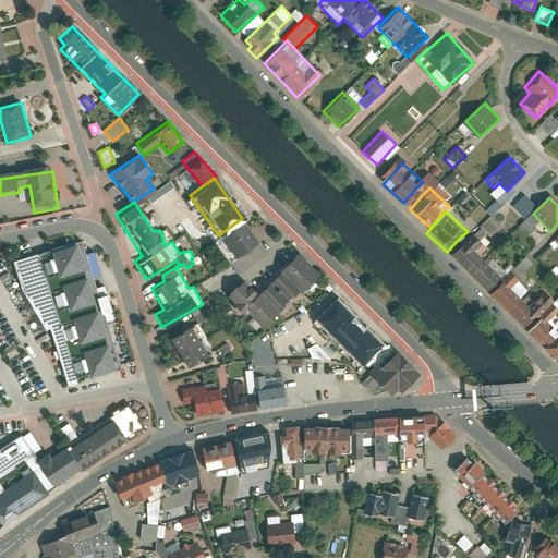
[(235,258),(257,242),(241,221),(219,237),(235,258)]
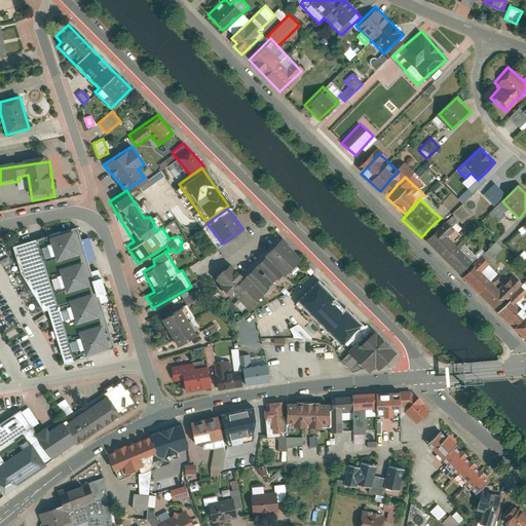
[(435,227),(423,239),(442,257),(455,243),(461,238),(446,224),(441,220),(435,227)]
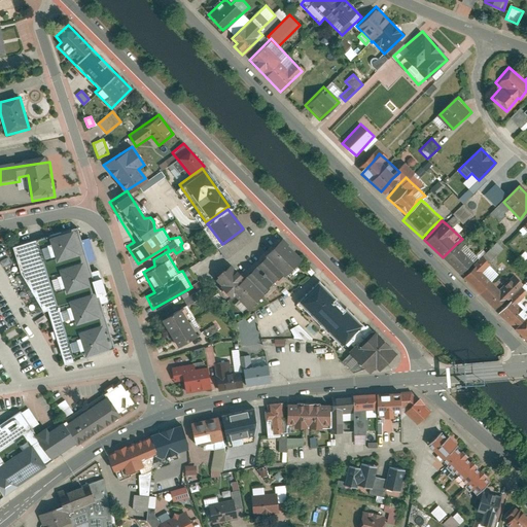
[(115,350),(78,230),(14,248),(20,271),(44,313),(49,312),(65,364),(115,350)]
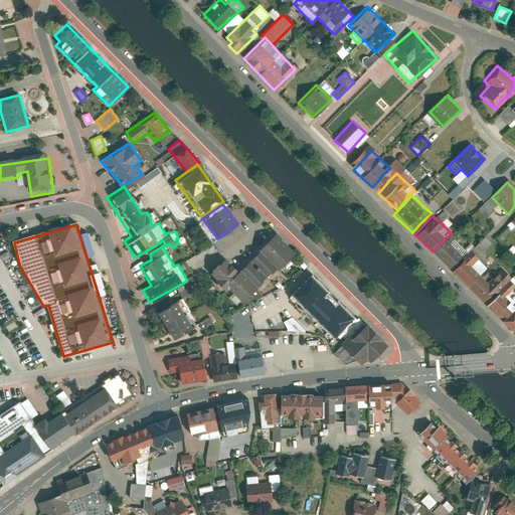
[(290,255),(294,250),(273,233),(265,237),(245,261),(241,264),(235,271),(232,269),(230,265),(222,258),(211,265),(207,271),(212,280),(230,295),(228,298),(236,304),(239,302),(247,292),(252,290),(271,267),(275,270),(283,260),(290,255)]
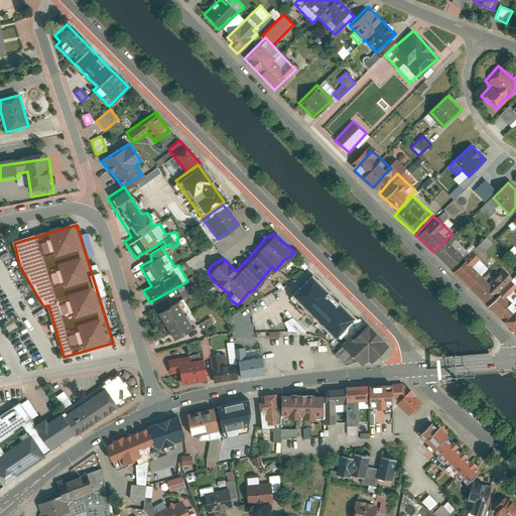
[(486,237),(472,250),(478,257),(492,244),(486,237)]
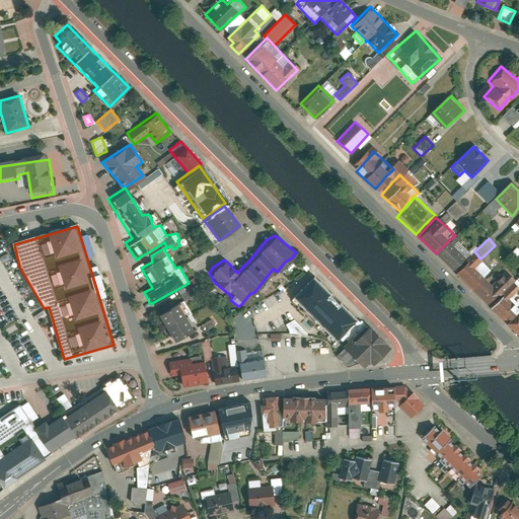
[(455,269),(466,255),(449,240),(438,253),(455,269)]
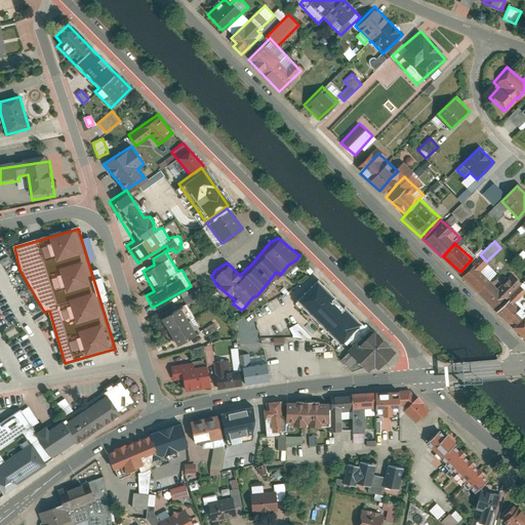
[(475,264),(462,277),(484,297),(497,284),(484,268),(487,264),(480,258),(475,264)]
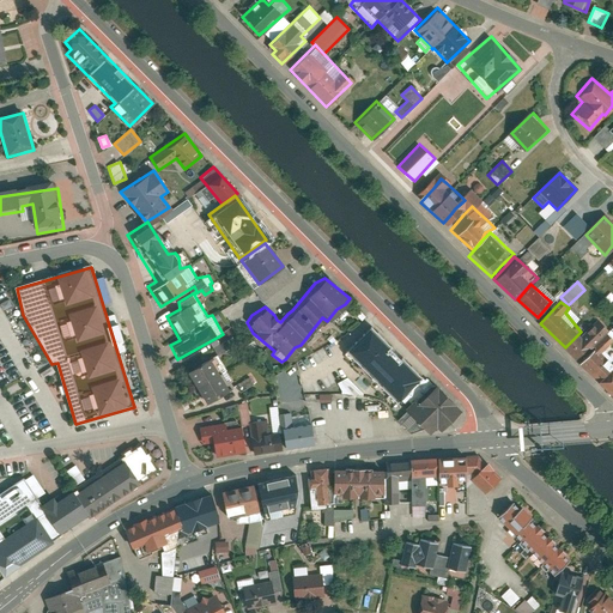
[(580,338),(569,351),(584,368),(600,353),(612,338),(612,335),(598,319),(580,338)]
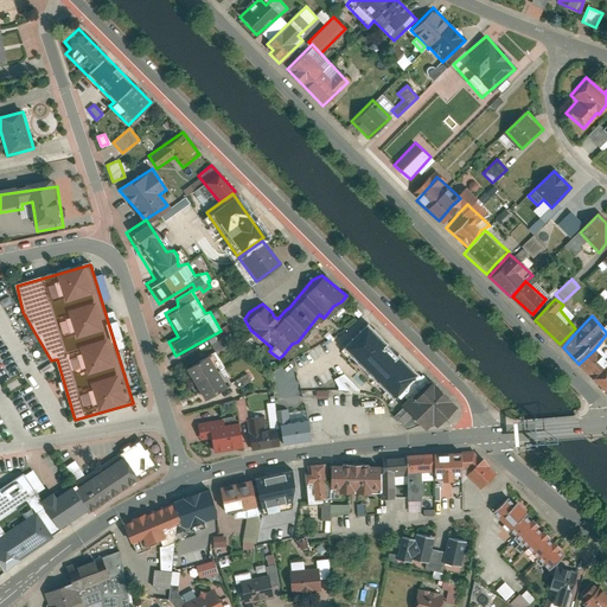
[(360,318),(339,337),(344,342),(365,321),(360,318)]
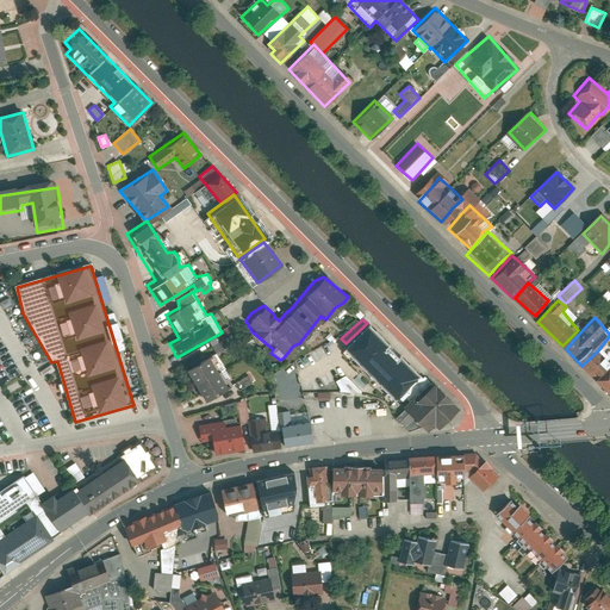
[(371,329),(348,352),(397,403),(419,380),(371,329)]
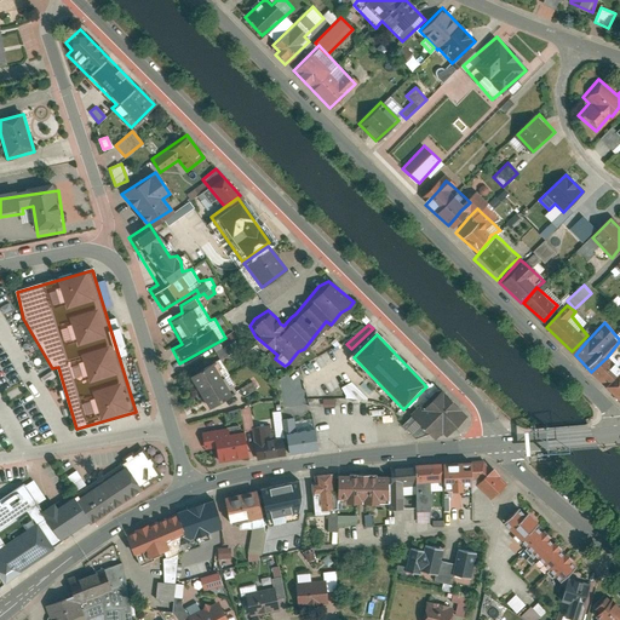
[(216,351),(219,357),(236,349),(234,343),(216,351)]
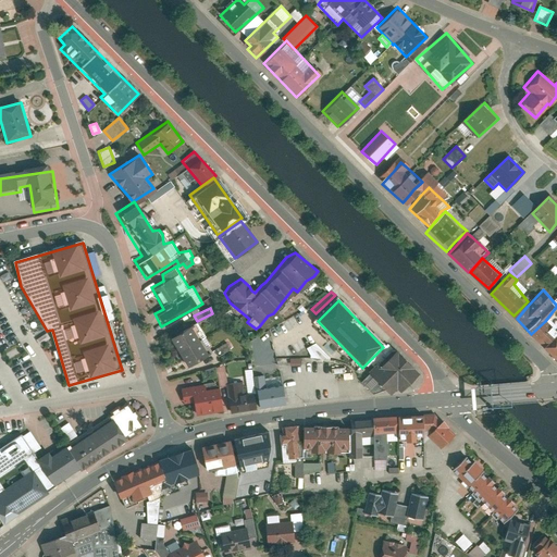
[(195,322),(169,336),(185,367),(211,353),(195,322)]
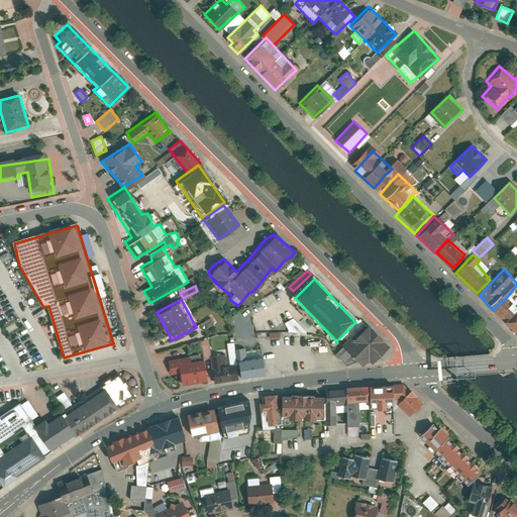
[(516,308),(508,300),(495,312),(516,333),(516,332),(516,308)]
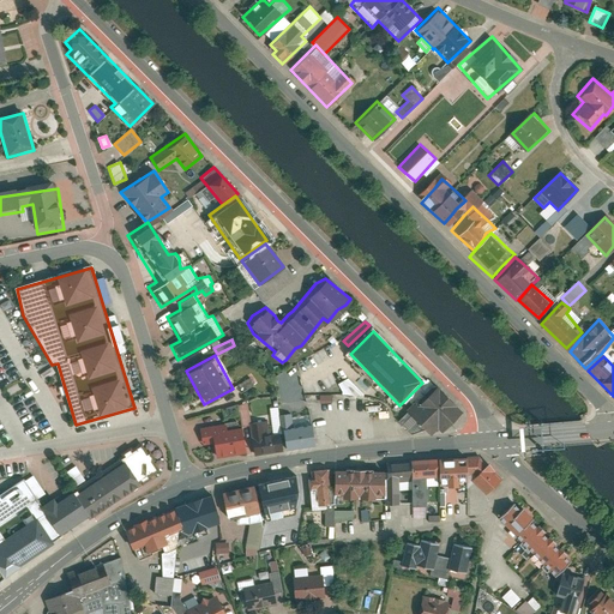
[(11,369),(0,374),(0,378),(5,386),(17,380),(11,369)]
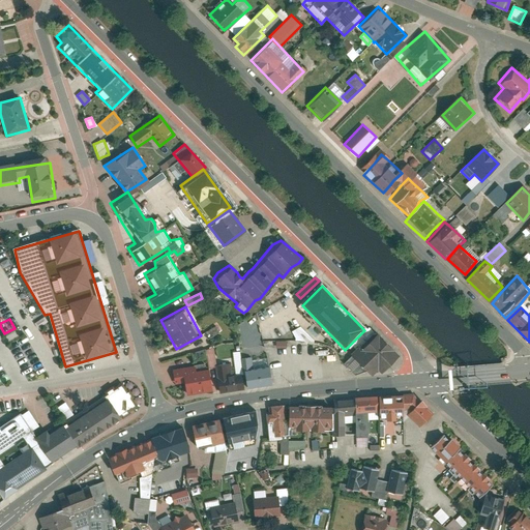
[(302,325),(291,330),(297,344),(308,337),(302,325)]
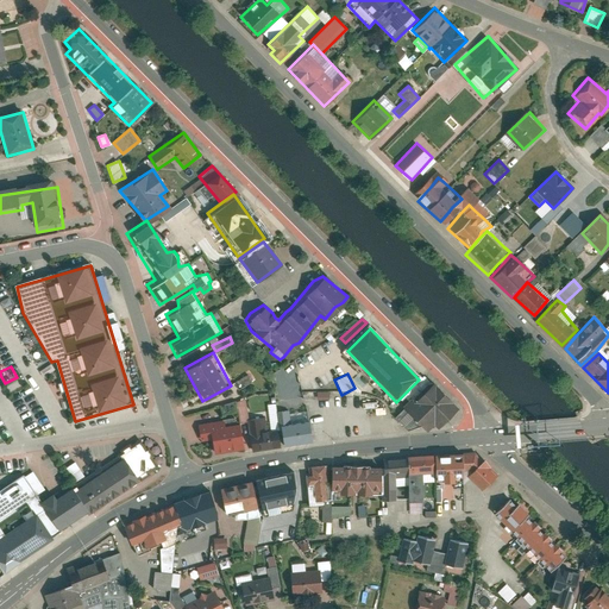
[(234,382),(238,389),(252,382),(249,375),(234,382)]
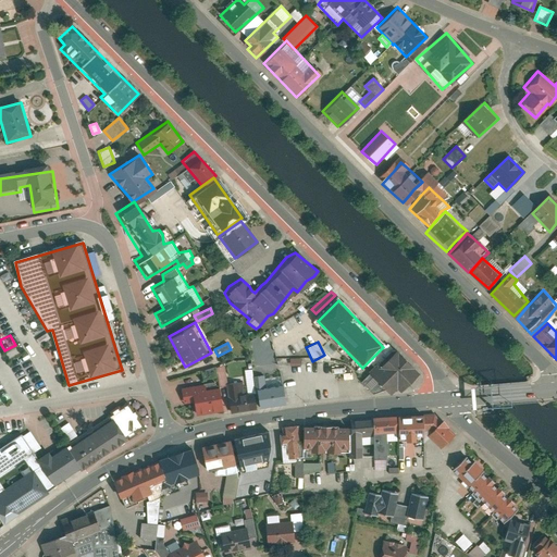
[(372,364),(376,369),(362,384),(372,394),(384,391),(391,397),(397,391),(400,394),(419,375),(390,347),(372,364)]
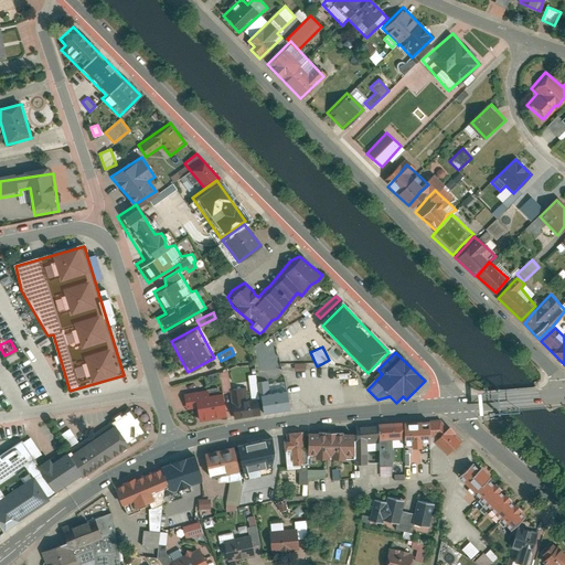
[(262,413),(287,411),(284,382),(269,383),(269,381),(258,382),(262,413)]
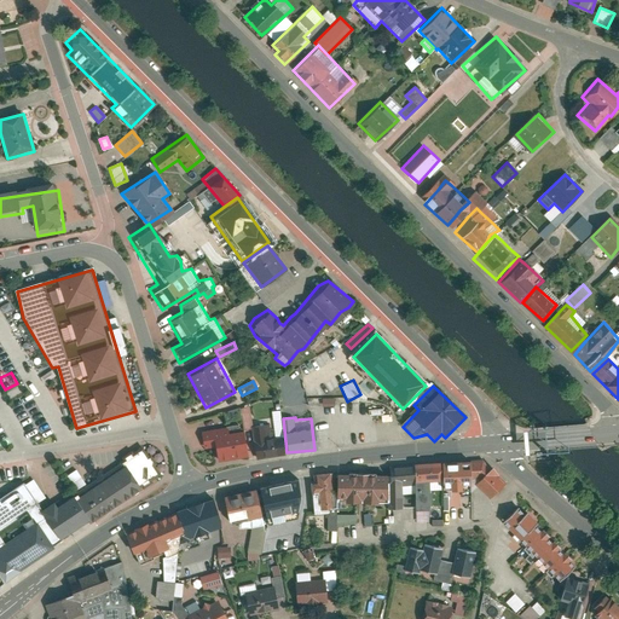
[(284,453),(282,437),(265,439),(262,424),(252,427),(256,458),(284,453)]
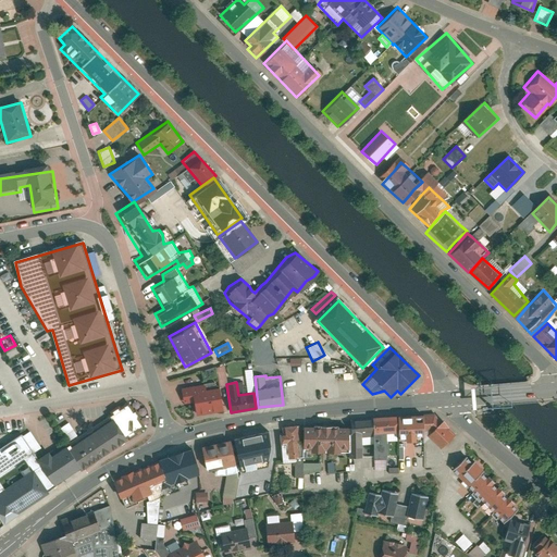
[(202,385),(181,387),(182,400),(192,399),(194,413),(220,410),(217,388),(202,391),(202,385)]
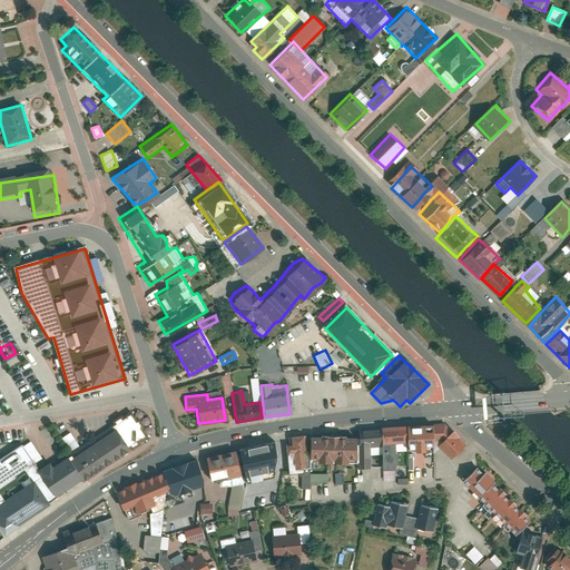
[(116,428),(69,460),(82,480),(129,449),(130,451),(138,445),(136,442),(144,438),(138,430),(140,428),(138,424),(136,425),(130,418),(121,423),(119,420),(114,424),(116,428)]
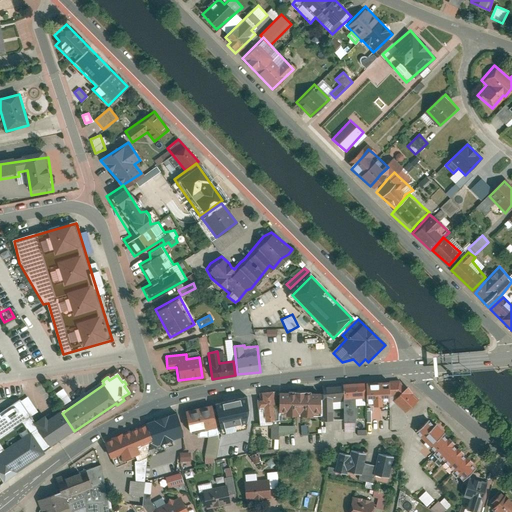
[(390,381),(366,383),(367,404),(373,403),(373,405),(382,405),(382,401),(391,401),(390,381)]
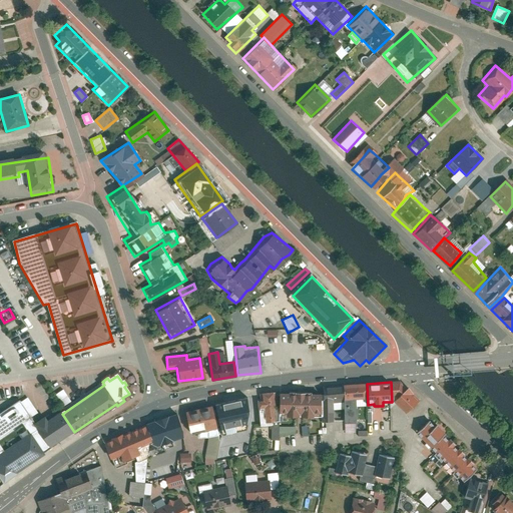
[(344,400),(345,420),(356,420),(356,399),(365,399),(365,385),(344,386),(344,387),(344,400)]
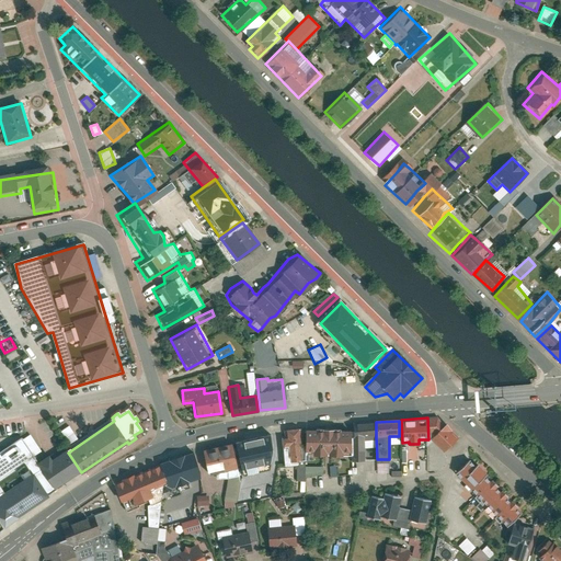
[(353,423),(354,461),(367,460),(366,437),(376,437),(376,423),(353,423)]
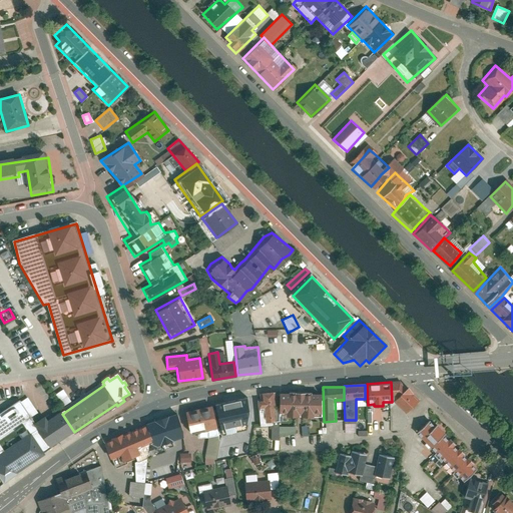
[(417,399),(405,388),(392,401),(404,412),(417,399)]
